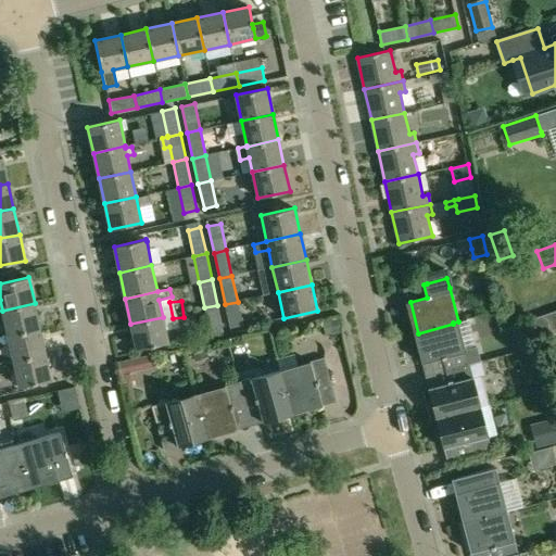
[(238,302),(225,304),(230,330),(243,327),(241,321),(238,302)]
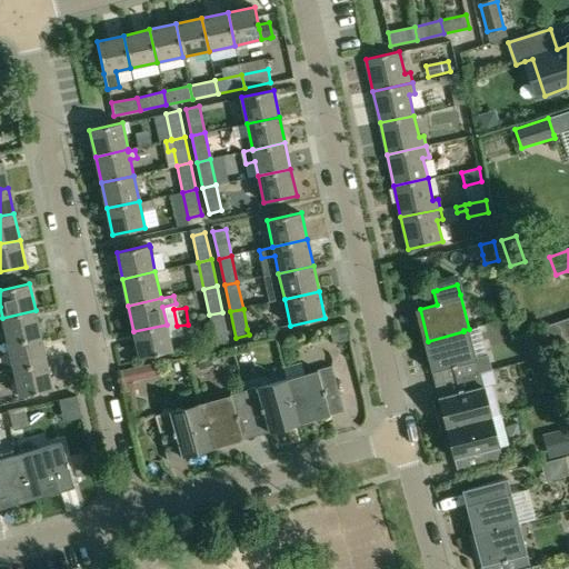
[(36,310),(2,318),(8,343),(41,337),(36,310)]
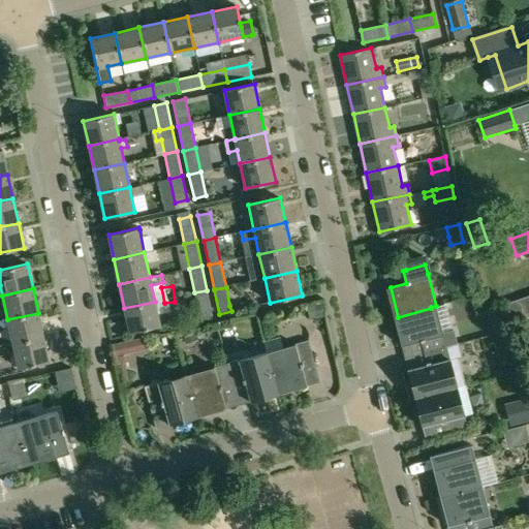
[(207,290),(194,292),(200,320),(213,318),(207,290)]
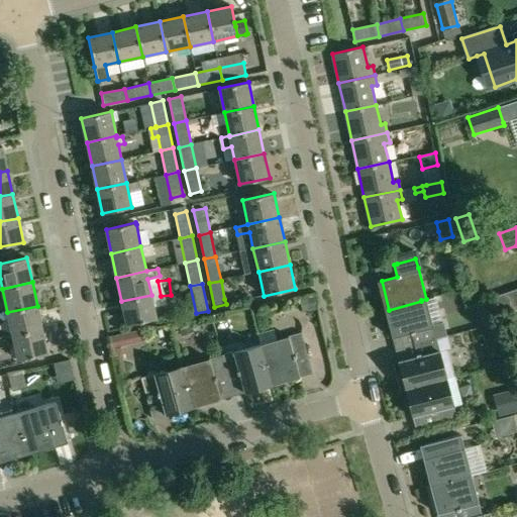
[(516,289),(493,297),(498,313),(516,306),(516,289)]
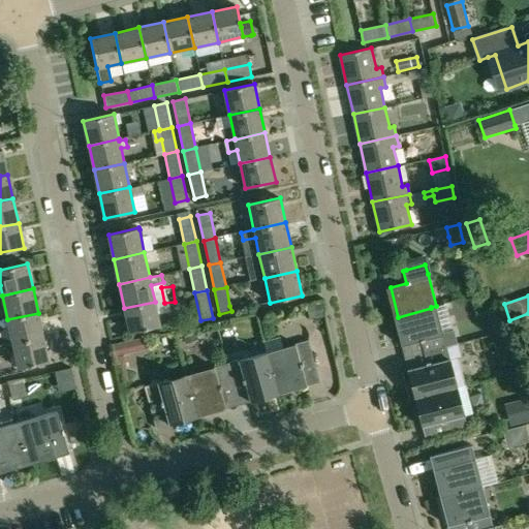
[(155,302),(124,308),(130,333),(160,327),(155,302)]
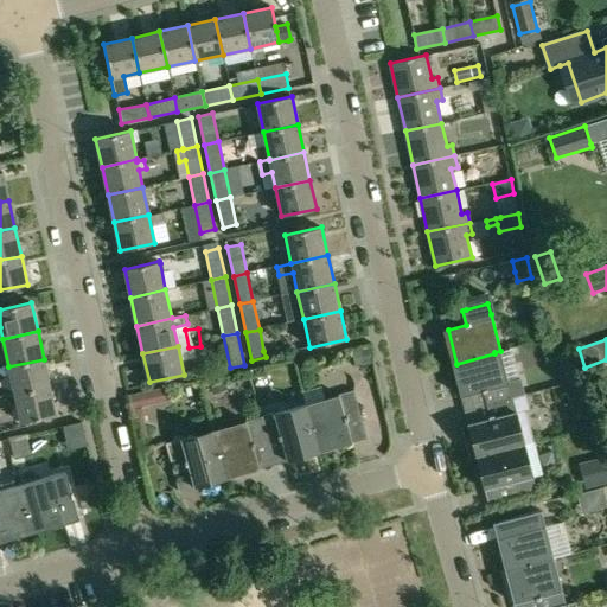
[(371,346),(356,350),(358,365),(374,363),(371,346)]
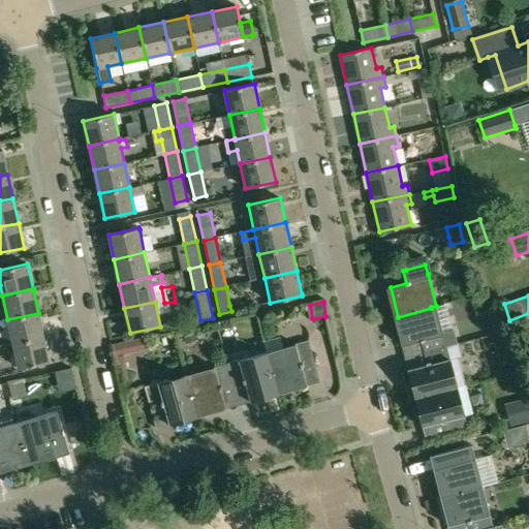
[(501,305),(489,308),(494,323),(505,320),(501,305)]
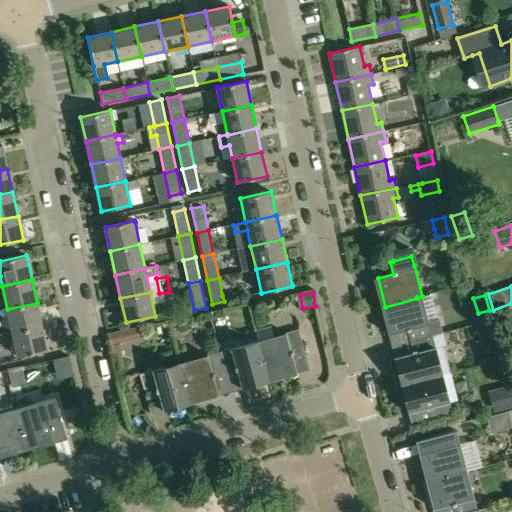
[(417,298),(385,307),(392,333),(407,329),(411,342),(443,333),(439,318),(438,318),(424,322),(417,298)]
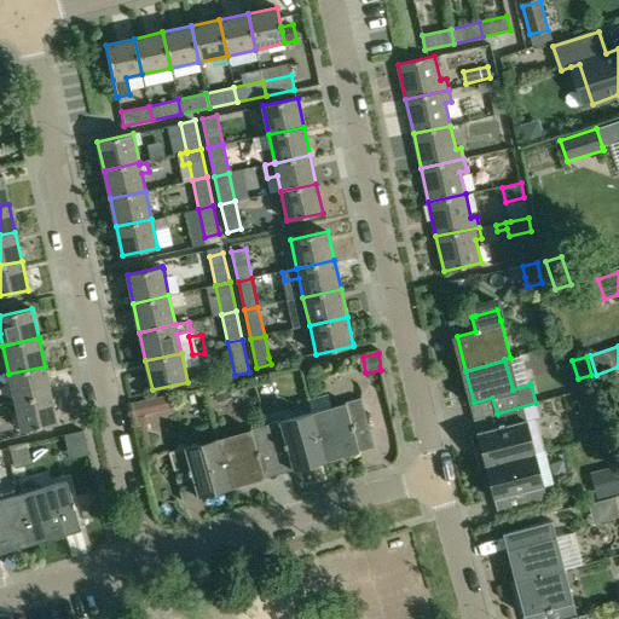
[(45,366),(9,374),(16,403),(51,394),(45,366)]
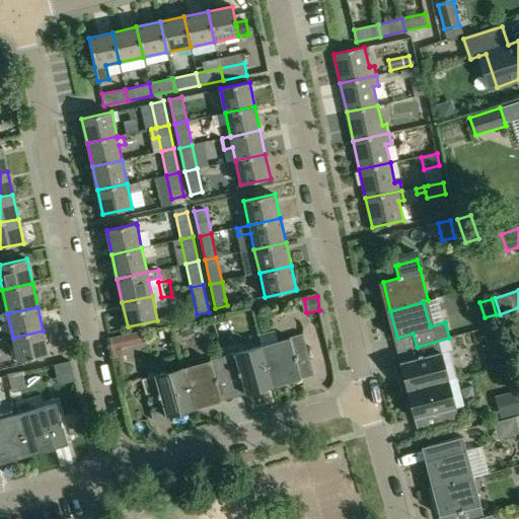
[(190,326),(180,328),(182,337),(193,334),(190,326)]
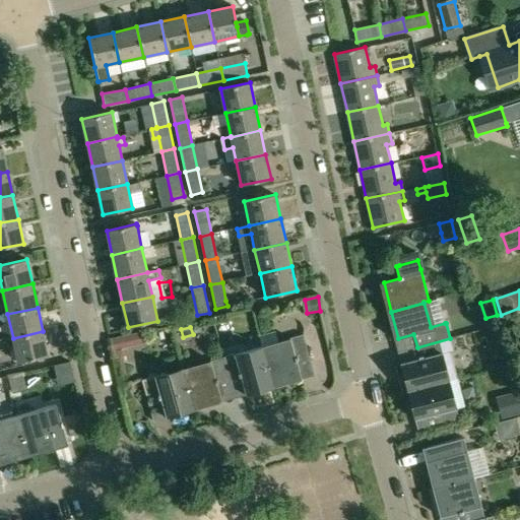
[(43,331),(13,338),(18,363),(49,355),(43,331)]
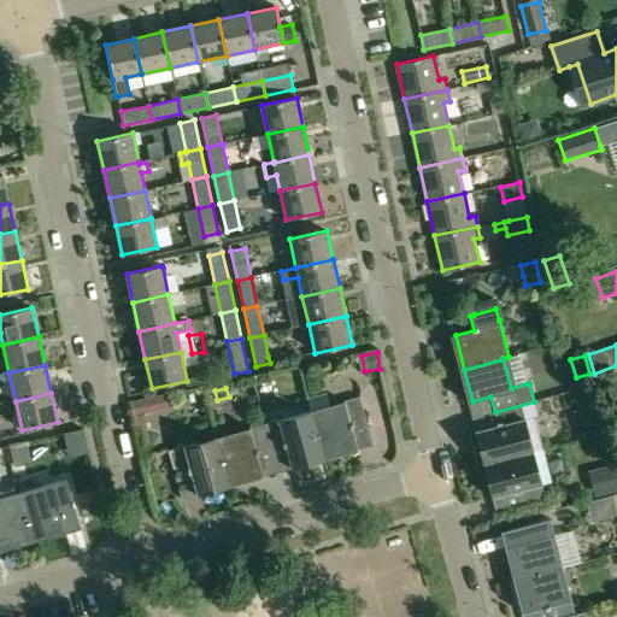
[(328,393),(307,398),(311,411),(312,416),(323,454),(357,446),(351,428),(366,423),(359,398),(344,401),(346,406),(333,411),(330,405),(328,393)]
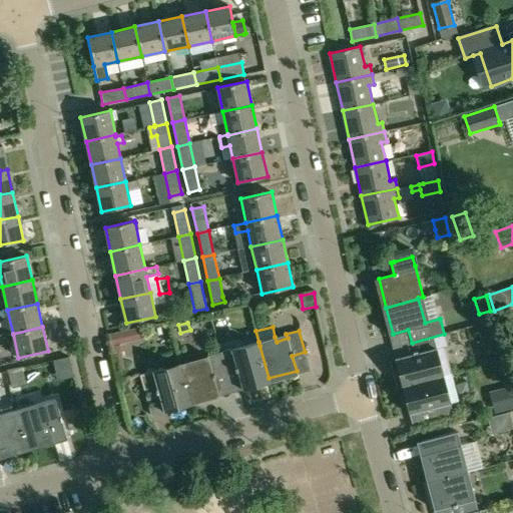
[(124,331),(108,335),(111,347),(112,346),(115,359),(122,357),(120,351),(121,351),(120,345),(127,343),(124,331)]
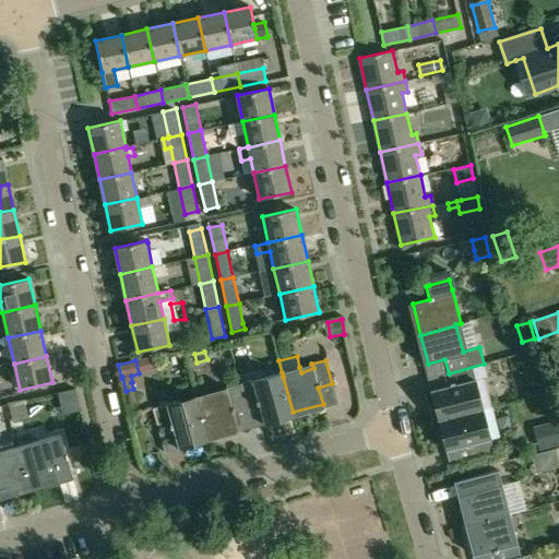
[(451,385),(435,390),(443,419),(491,407),(484,378),(488,377),(484,364),(449,373),(451,385)]
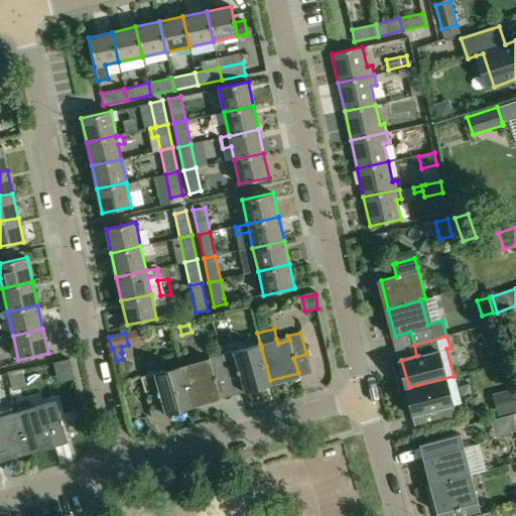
[(233,352),(221,355),(227,376),(239,373),(243,388),(270,380),(261,348),(260,344),(233,352)]
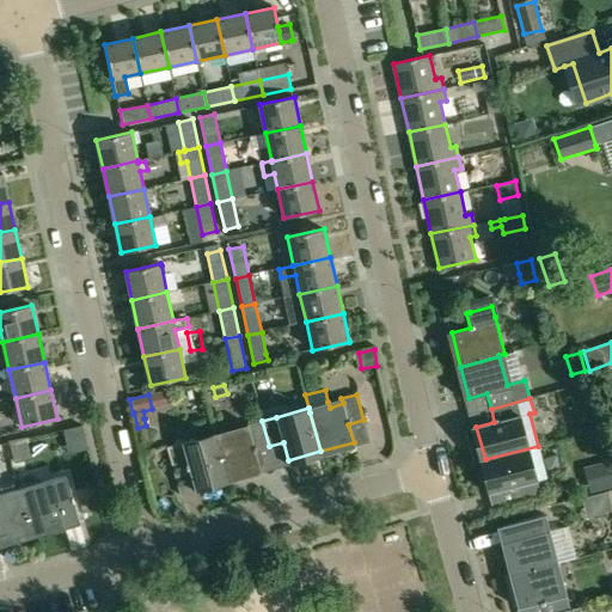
[(249,430),(216,439),(227,477),(259,469),(255,451),(269,446),(262,421),(248,424),(249,430)]
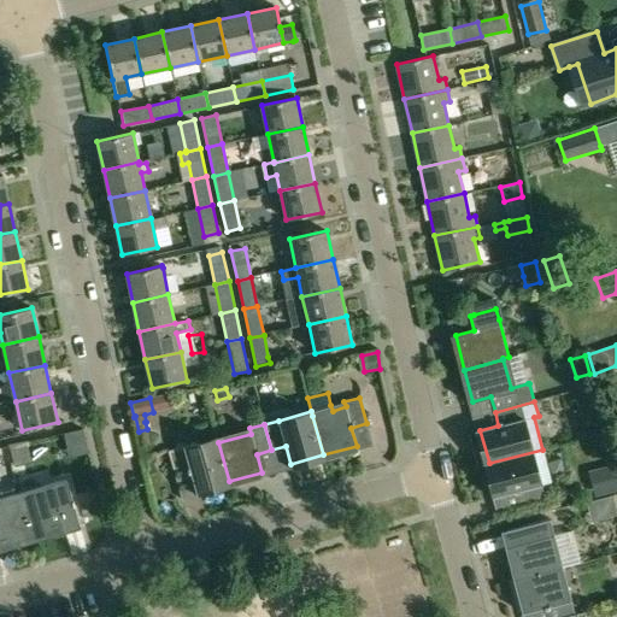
[(183,447),(169,451),(176,476),(191,472),(195,491),(229,481),(218,442),(184,452),(183,447)]
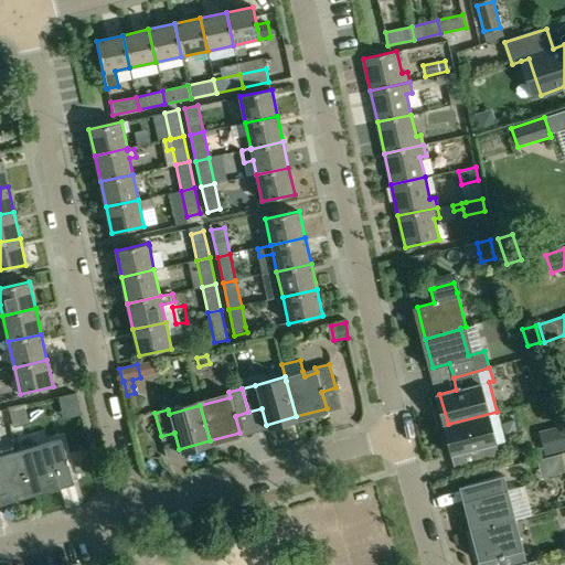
[(25,408),(10,413),(14,428),(30,425),(25,408)]
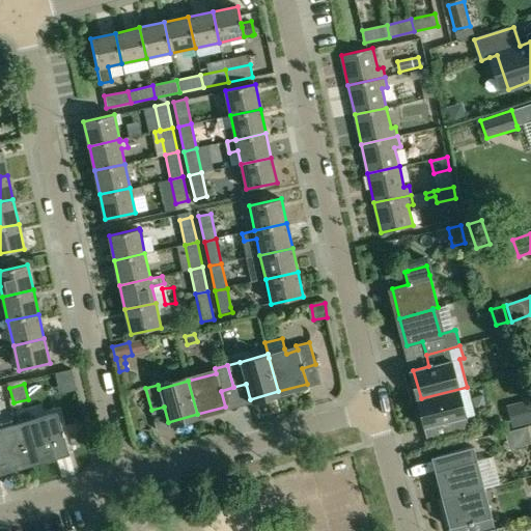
[(467,387),(421,398),(428,427),(444,423),(447,437),(469,430),(466,417),(474,415),(467,387)]
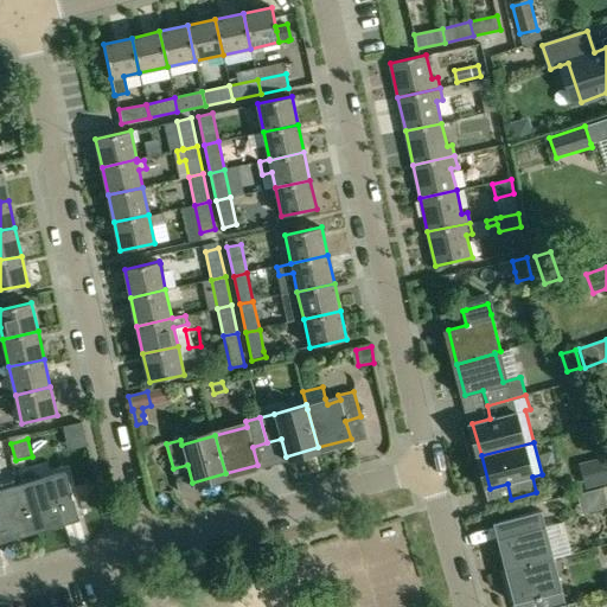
[(606,455),(579,462),(585,489),(606,483),(606,455)]
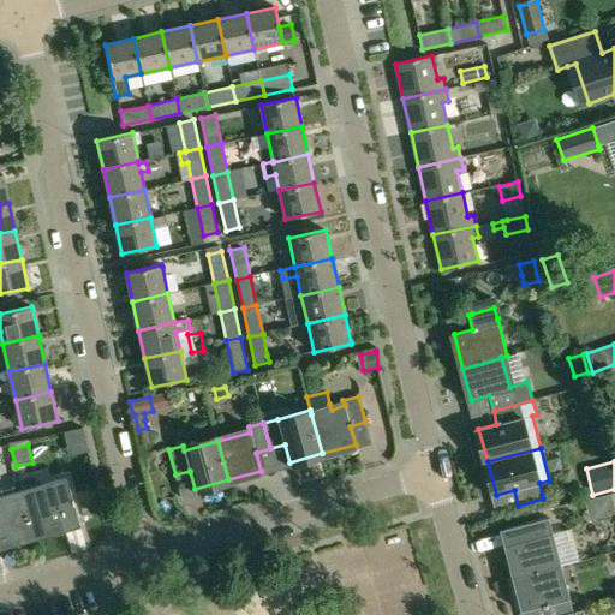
[(53,488),(21,496),(31,535),(79,521),(66,478),(52,483),(53,488)]
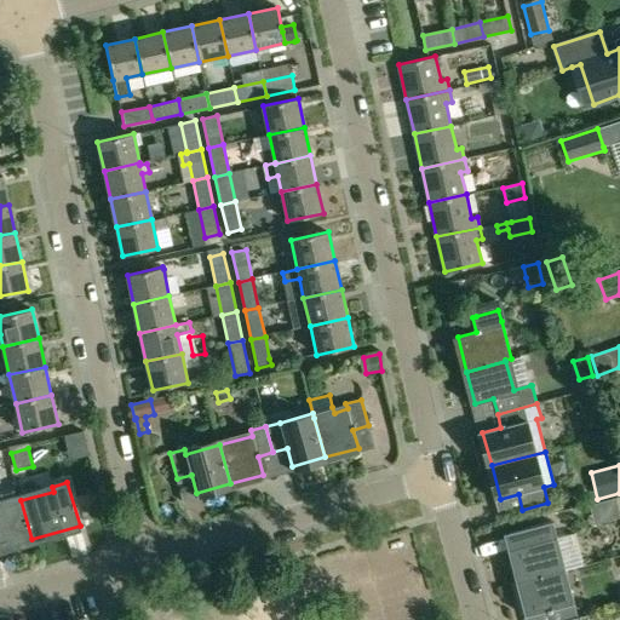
[(614,499),(600,501),(604,520),(619,515),(614,499)]
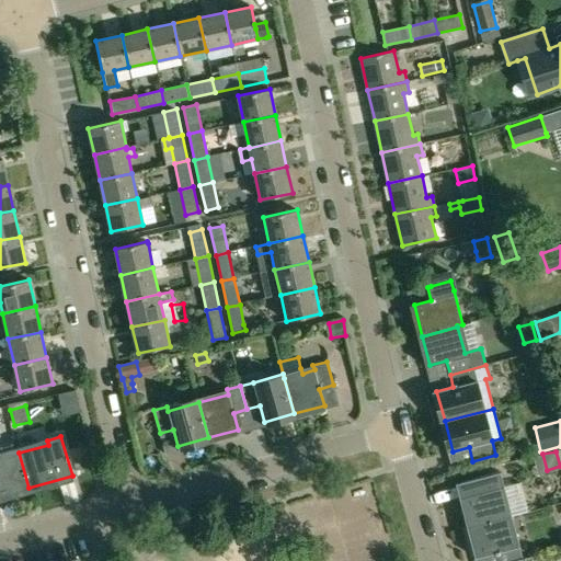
[(0,495),(29,488),(19,453),(0,458),(0,495)]
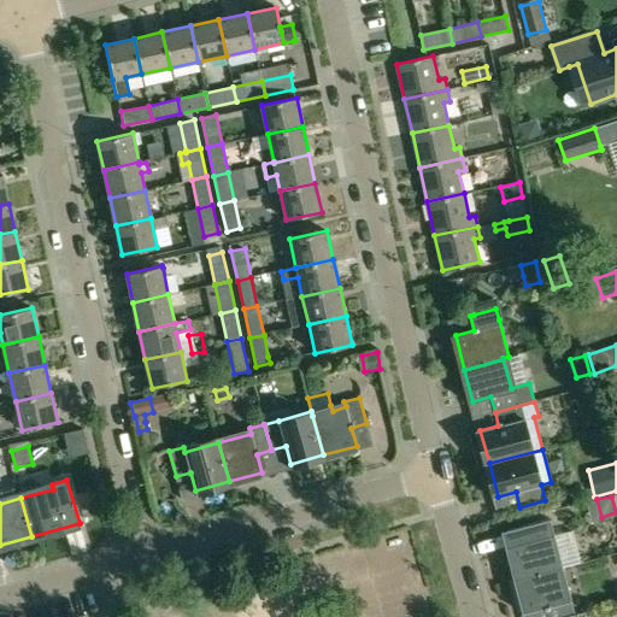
[(528,541),(510,546),(518,579),(558,569),(563,568),(554,535),(550,519),(524,526),(528,541)]
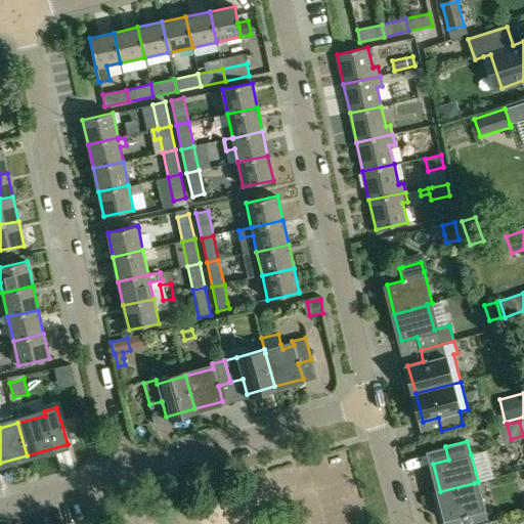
[(474,483),(440,491),(448,520),(464,516),(465,523),(481,523),(495,520),(484,523),(474,483)]
